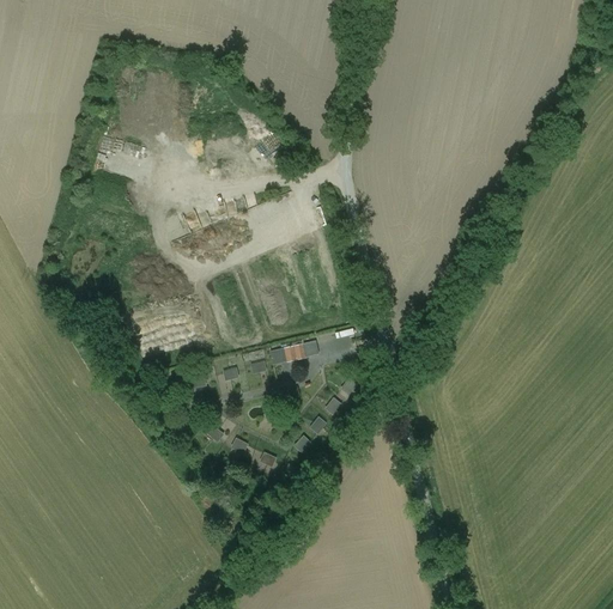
[(315,340),(284,347),(286,359),(317,352),(315,340)]
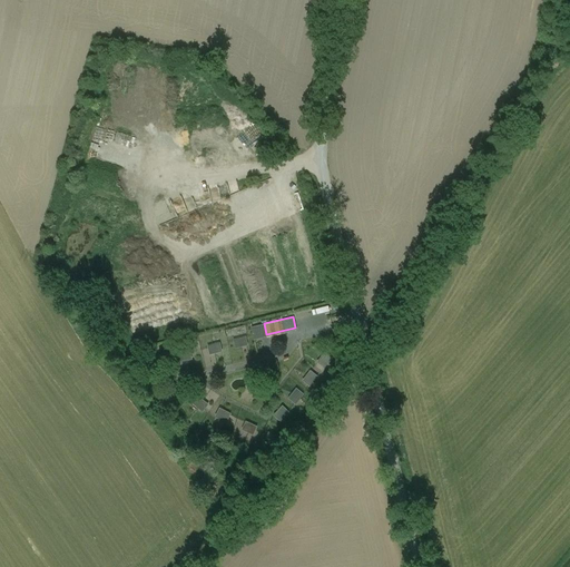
[(264,323),(252,325),(255,336),(266,334),(264,323)]
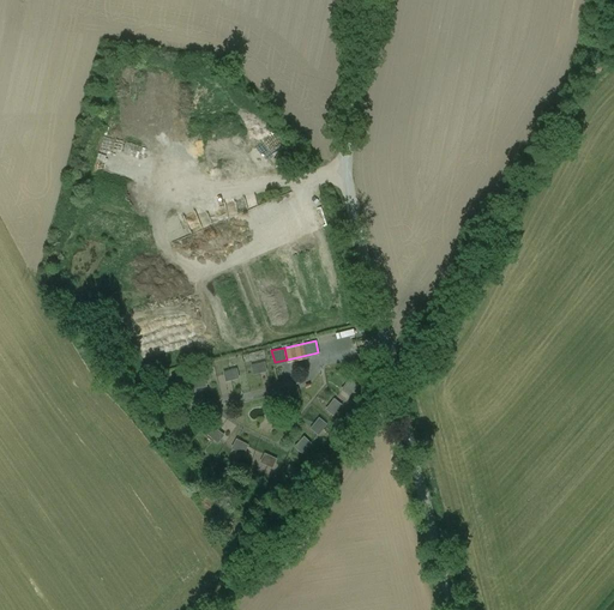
[(264,361),(252,364),(254,372),(265,369),(264,361)]
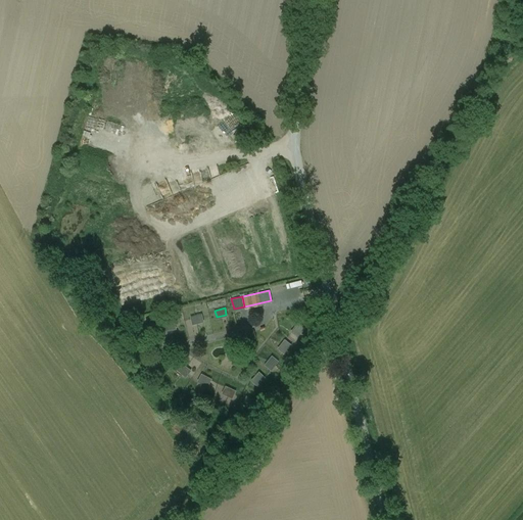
[(201,314),(191,316),(192,323),(202,320),(201,314)]
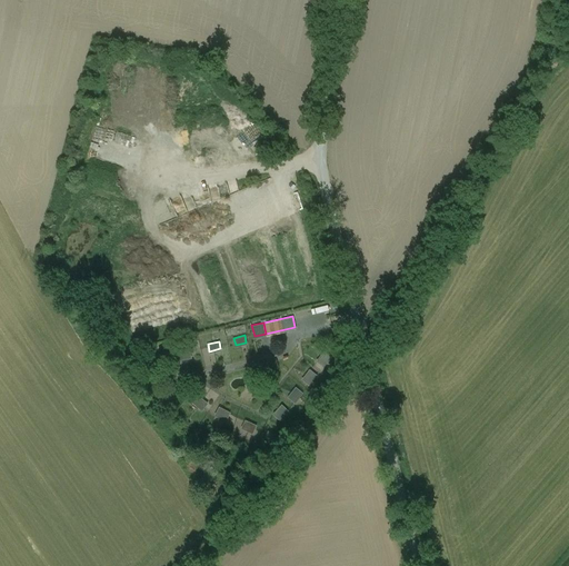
[(189,349),(178,351),(180,358),(190,356),(189,349)]
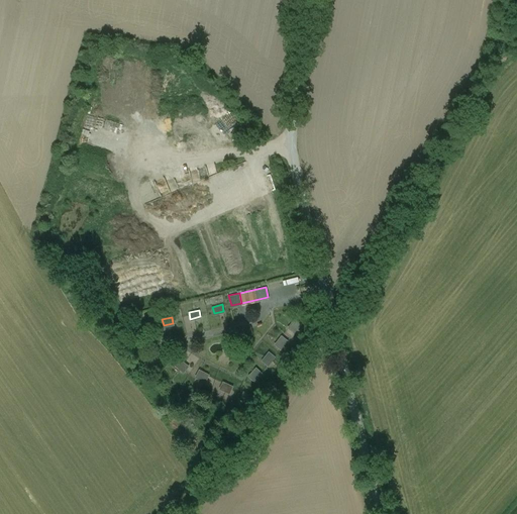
[(141,324),(131,327),(133,333),(143,330),(141,324)]
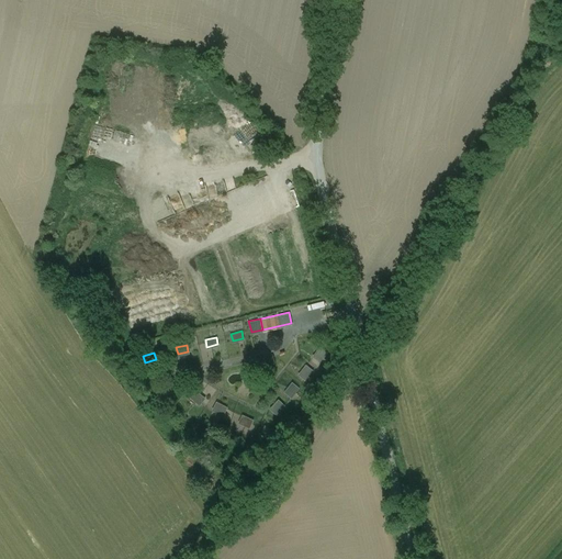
[(306,361),(299,372),(306,378),(314,367),(306,361)]
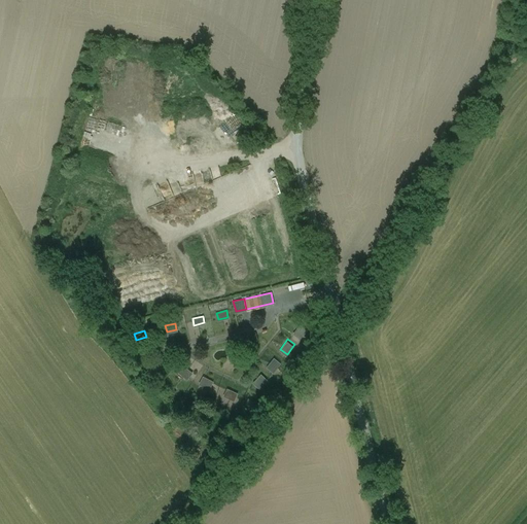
[(167,360),(160,353),(155,358),(163,365),(167,360)]
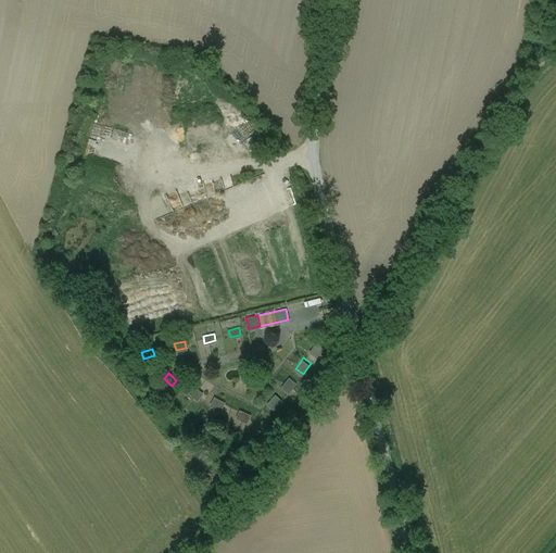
[(289,378),(282,387),(288,391),(294,382),(289,378)]
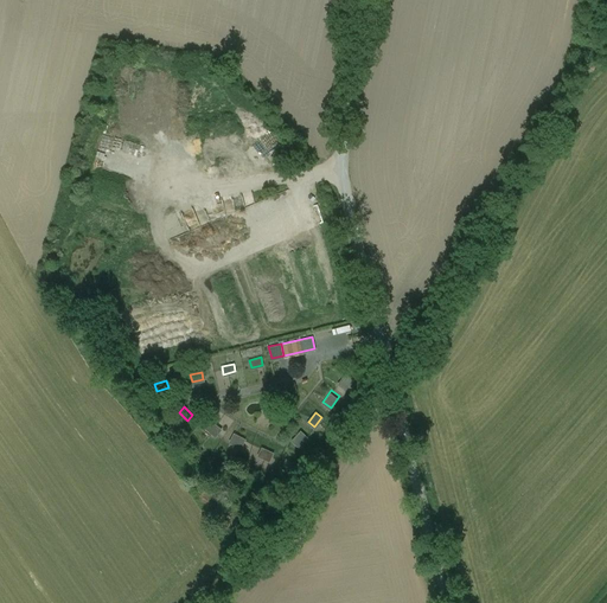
[(211,421),(206,427),(216,435),(221,428),(211,421)]
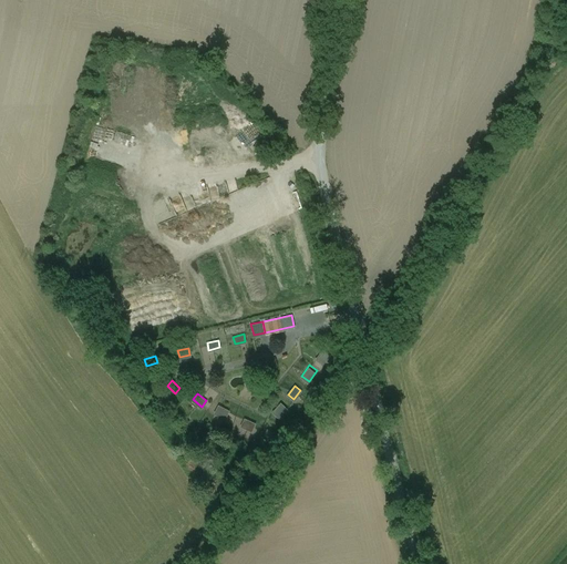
[(280,402),(272,411),(278,416),(286,408),(280,402)]
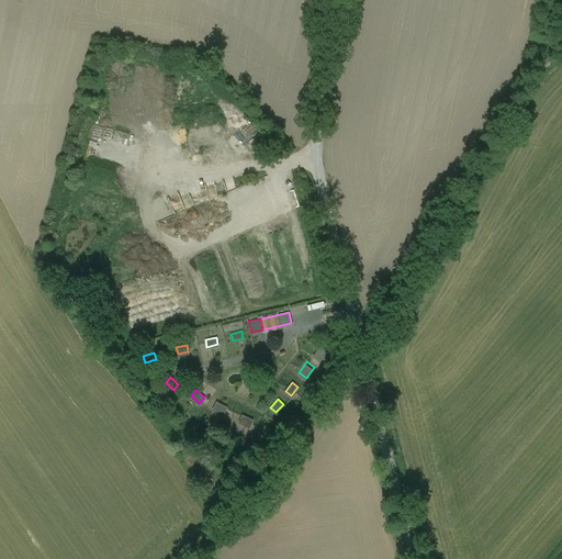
[(226,406),(216,401),(213,407),(223,413),(226,406)]
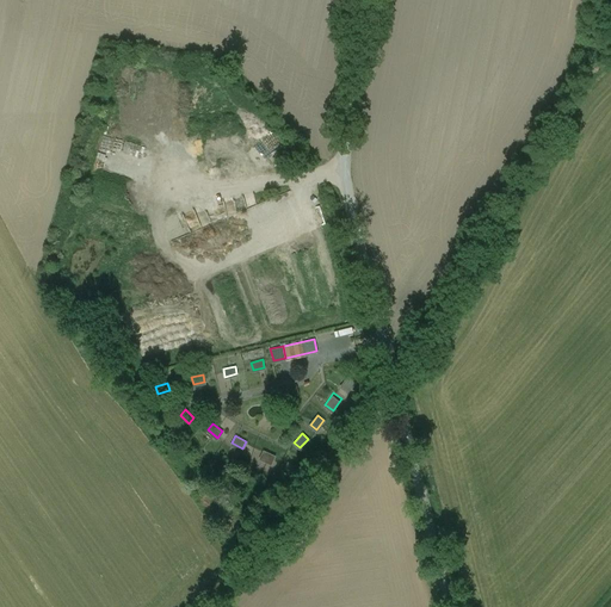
[(275,456),(264,450),(260,457),(271,462),(275,456)]
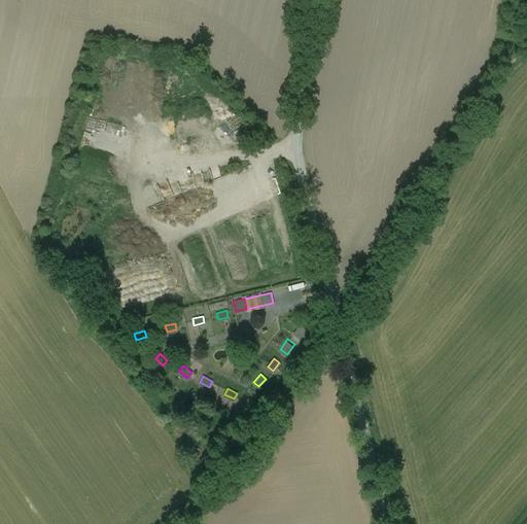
[(257,404),(248,398),(245,405),(254,410),(257,404)]
